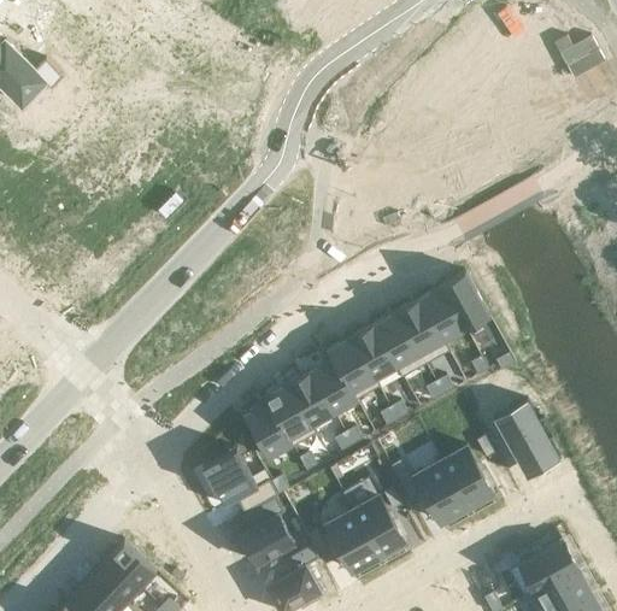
[(28,25),(25,28),(70,69),(94,43),(88,37),(99,25),(72,0),(69,0),(60,11),(53,4),(45,12),(42,11),(40,12),(37,13),(39,15),(29,24),(29,23),(27,25),(28,25)]
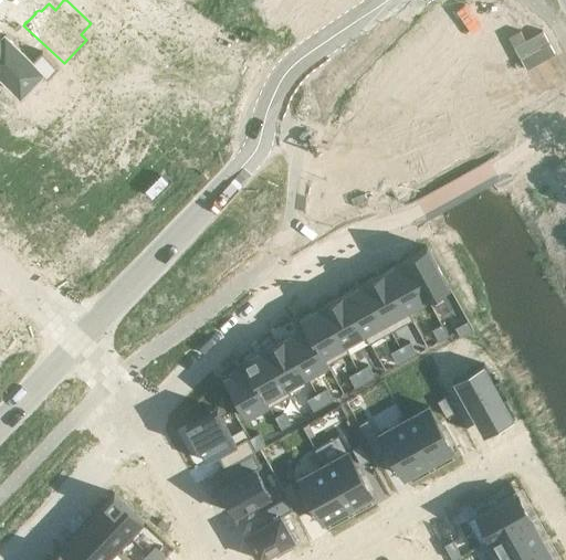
[(66,0),(92,22),(102,11),(107,17),(123,0),(66,0)]
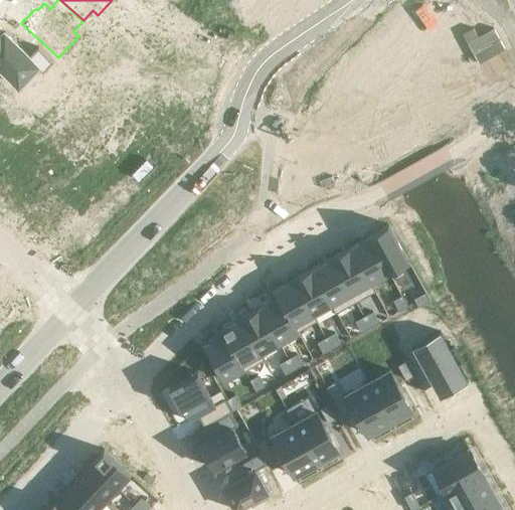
[(4,40),(0,44),(0,74),(19,93),(38,72),(4,40)]
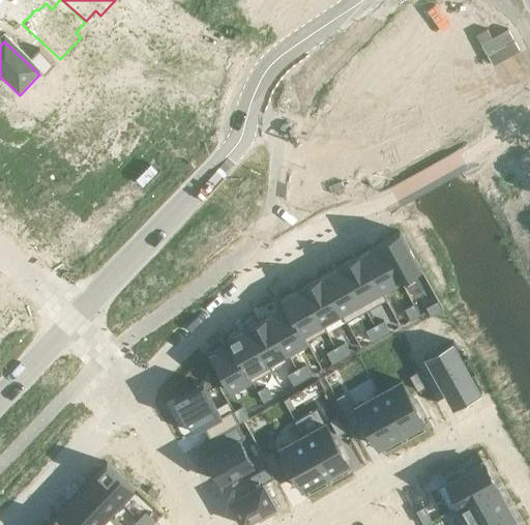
[(401,235),(381,246),(402,284),(422,272),(401,235)]
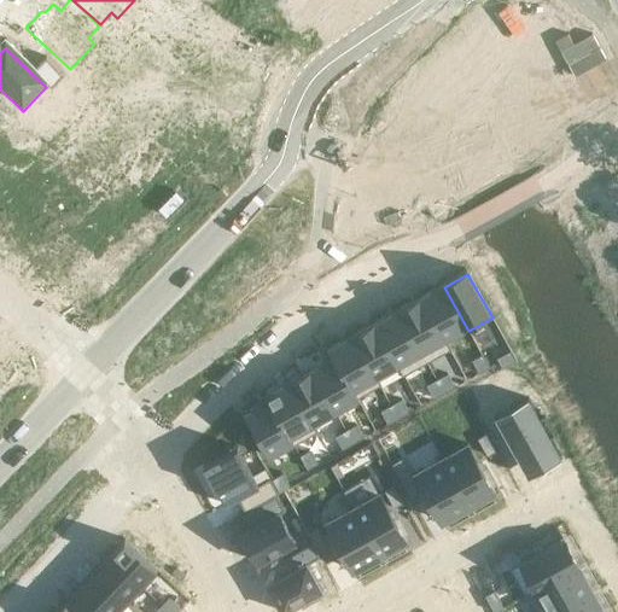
[(444,289),(421,301),(445,344),(468,331),(444,287),(443,287),(444,289)]
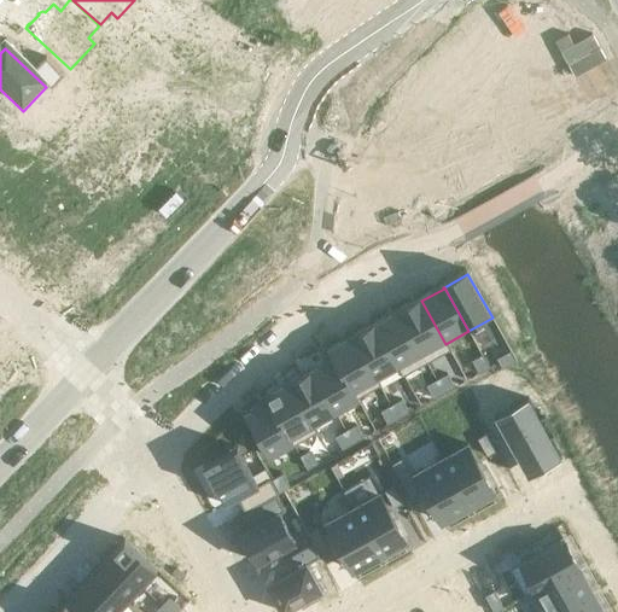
[(421,301),(400,314),(423,356),(445,344),(421,301)]
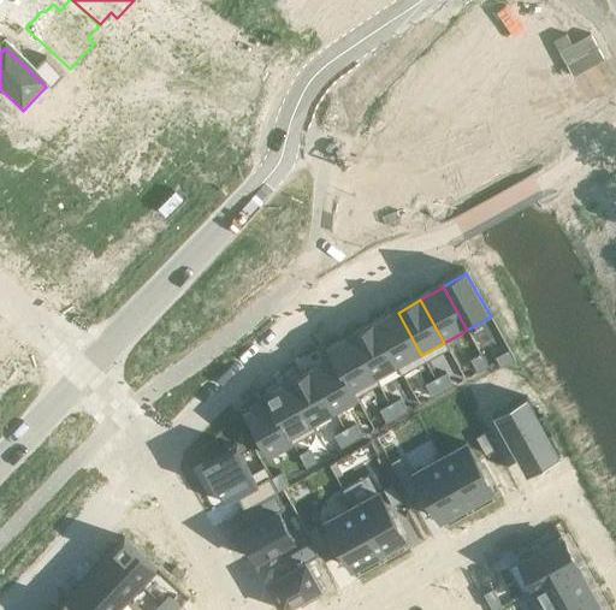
[(398,313),(375,325),(400,368),(421,355),(398,313)]
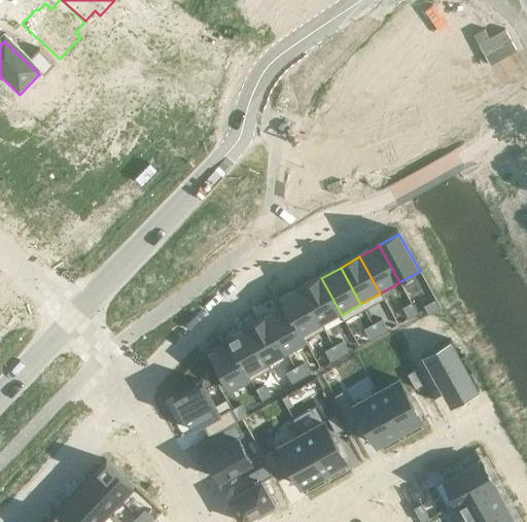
[(321,278),(302,289),(322,325),(342,315),(321,278)]
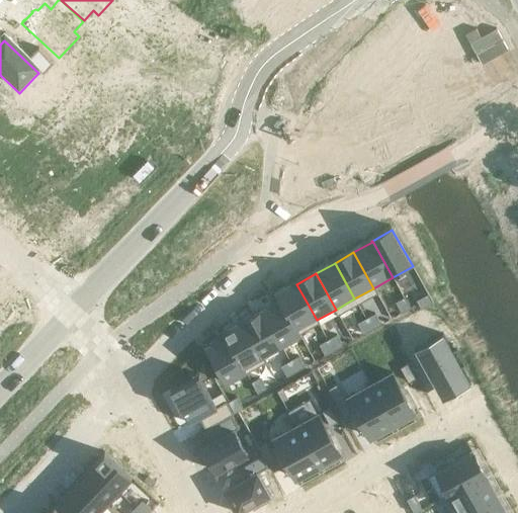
[(296,284),(277,294),(301,338),(297,330),(317,320),(296,284)]
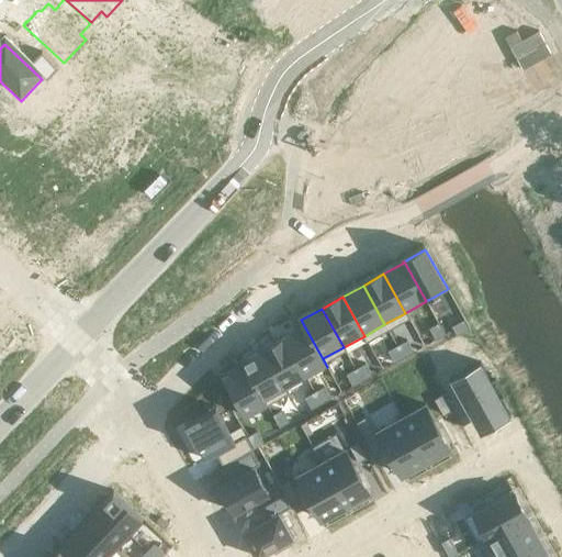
[(447,319),(438,323),(447,338),(454,334),(447,319)]
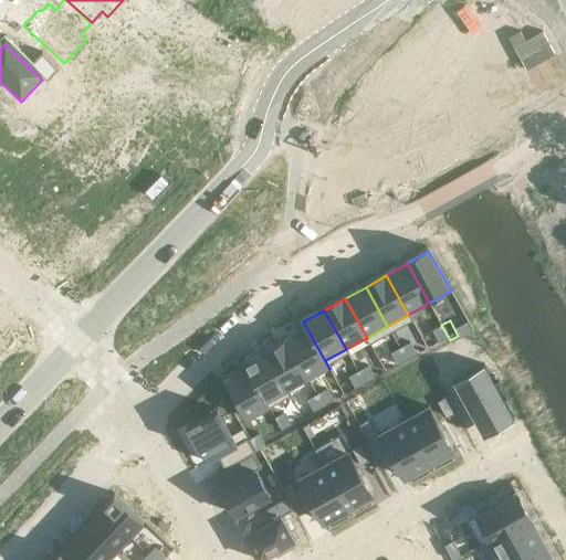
[(307,330),(286,341),(308,381),(329,369),(303,321),(302,321),(307,330)]
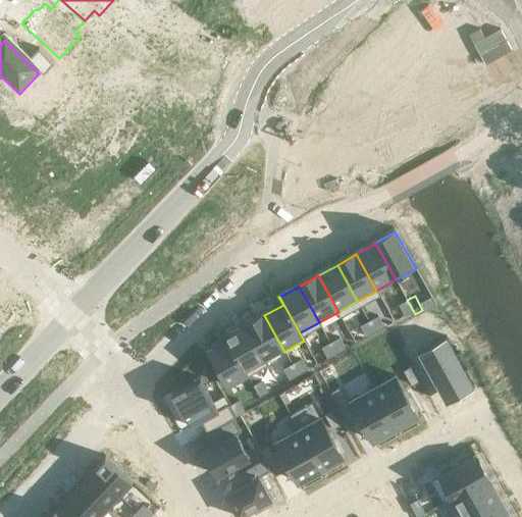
[(407,300),(400,304),(407,318),(415,314),(407,300)]
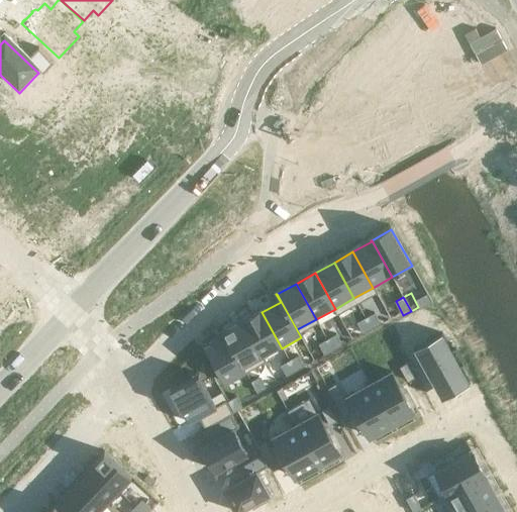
[(262,312),(242,322),(263,359),(282,348),(262,312)]
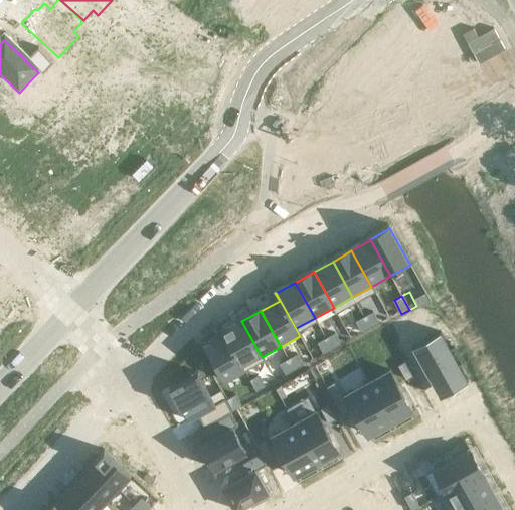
[(371,313),(363,317),(371,331),(379,327),(371,313)]
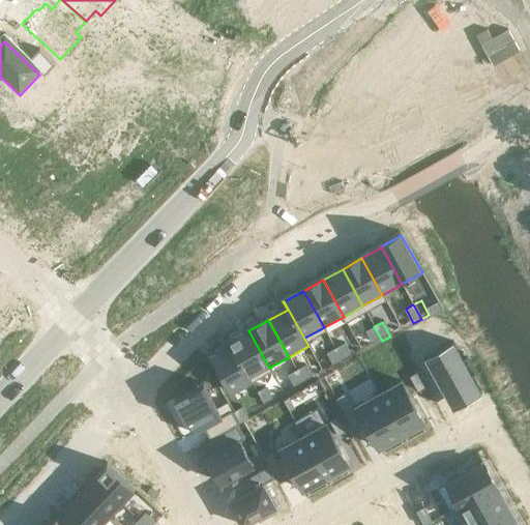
[(374,326),(366,330),(375,345),(382,341),(374,326)]
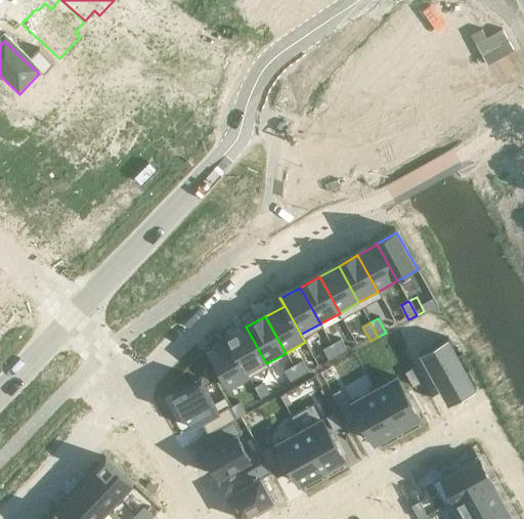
[(246,327),(226,338),(250,379),(248,374),(266,363),(246,327)]
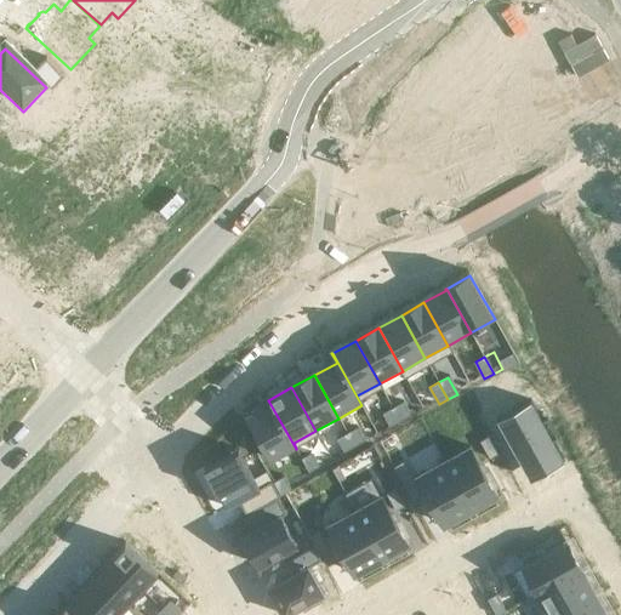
[(271,406),(248,419),(271,462),(296,449),(268,400),(271,406)]
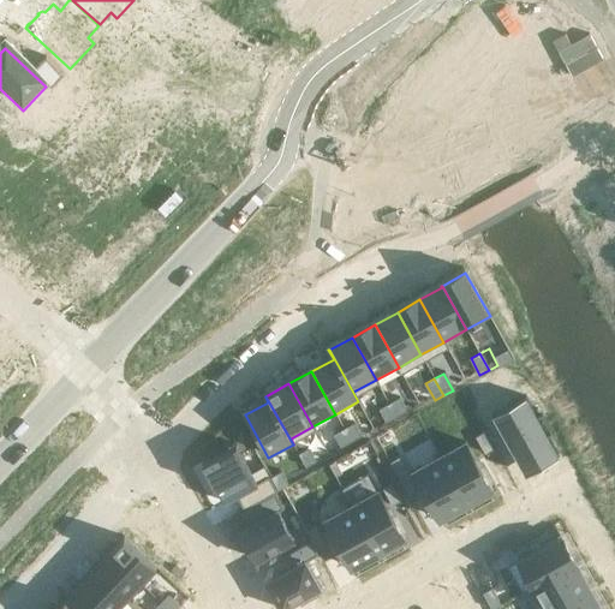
[(398,399),(389,404),(398,421),(407,416),(398,399)]
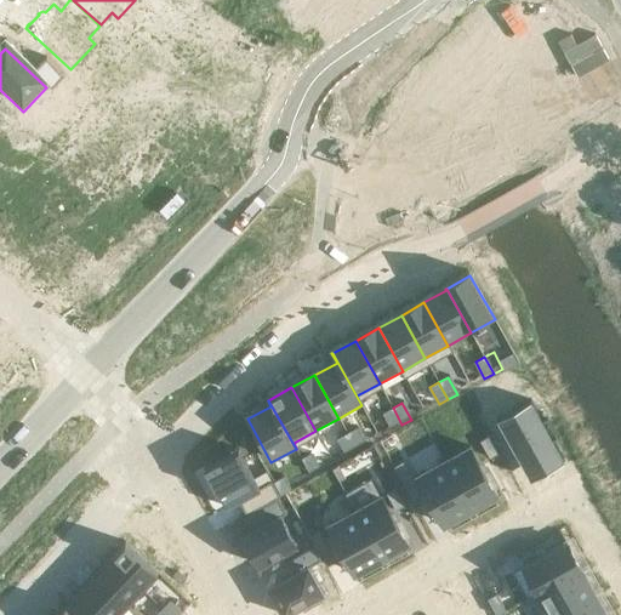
[(531,405),(497,423),(524,472),(534,467),(540,478),(564,465),(553,443),(557,440),(547,423),(542,426),(531,405)]
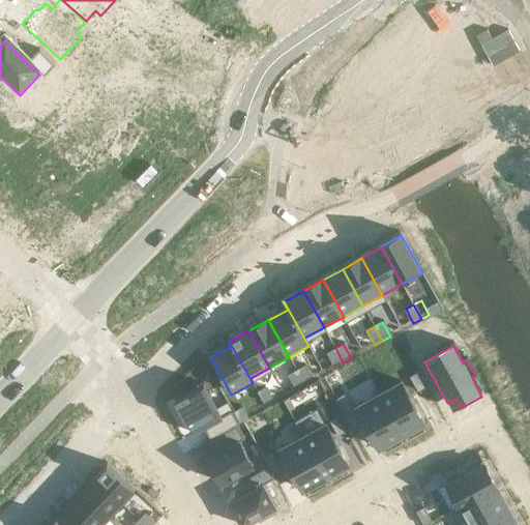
[(335,348),(327,352),(335,367),(343,362),(335,348)]
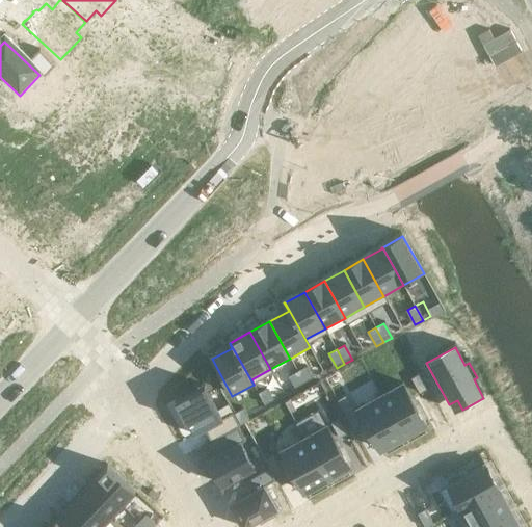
[(304,367),(297,371),(306,386),(313,381),(304,367)]
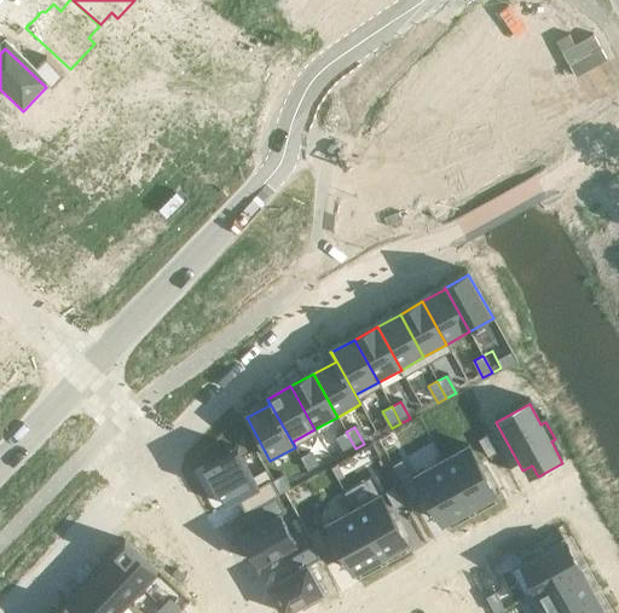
[(346,432),(336,437),(346,454),(356,449),(346,432)]
